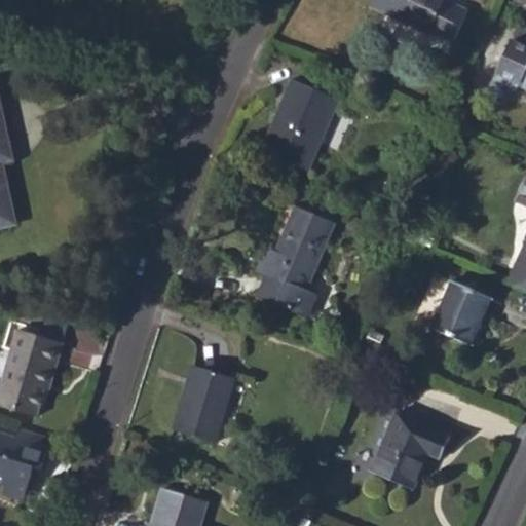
[(372,0),(370,6),(428,32),(429,30),(453,40),(467,9),(448,0),(372,0)]
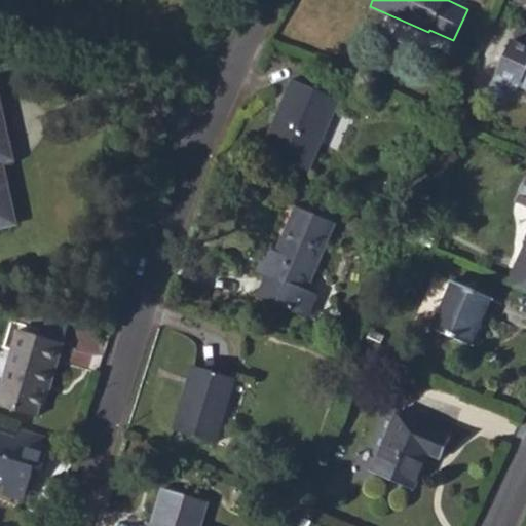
[(495,72),(520,82),(519,84),(525,86),(525,46),(510,40),(495,72)]
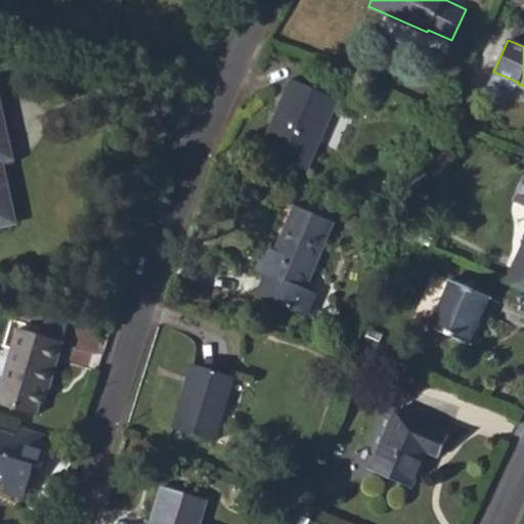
[(279,105),(261,146),(307,167),(336,99),(291,80),(285,95),(294,99),(290,110),(279,105)]
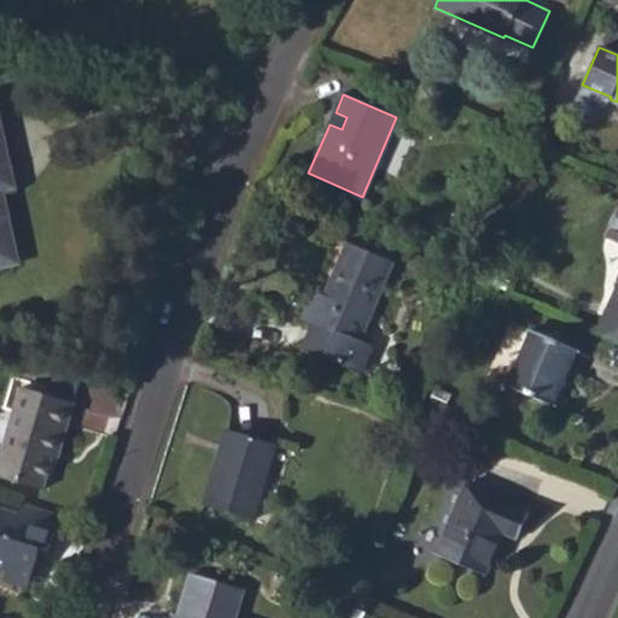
[(330,124),(342,129),(347,117),(336,112),(330,124)]
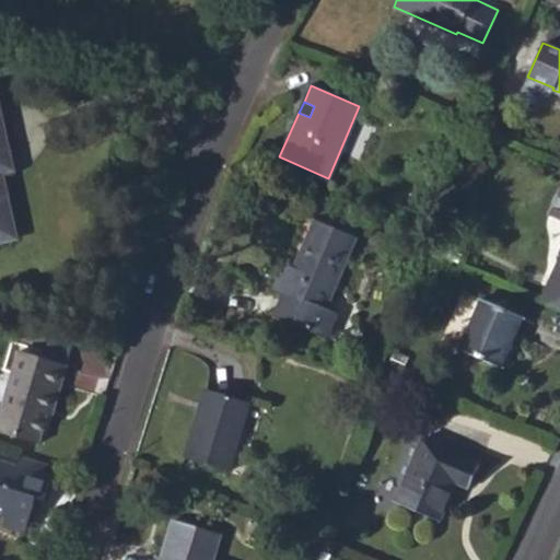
[(0,240),(14,236),(2,179),(0,171),(0,151),(8,151),(0,115),(0,240)]
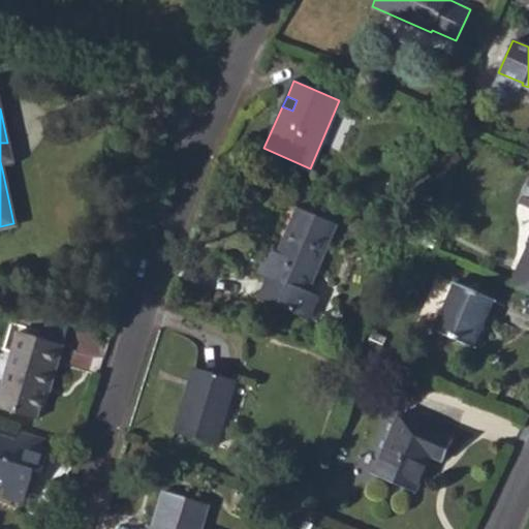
[(0,160),(10,159),(7,143),(0,143),(0,160)]
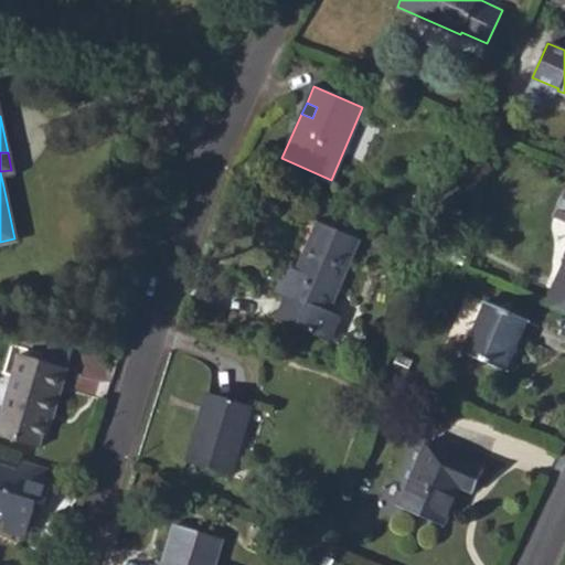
[(564,191),(558,208),(564,210),(564,252),(564,254),(564,259),(555,281),(564,286),(564,191)]
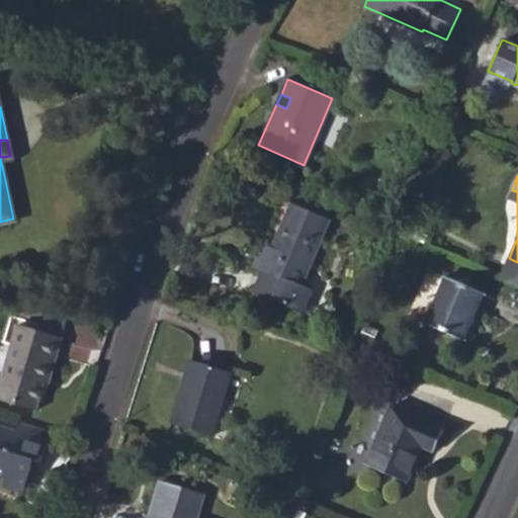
[(507,198),(517,202),(517,192),(512,190),(507,198)]
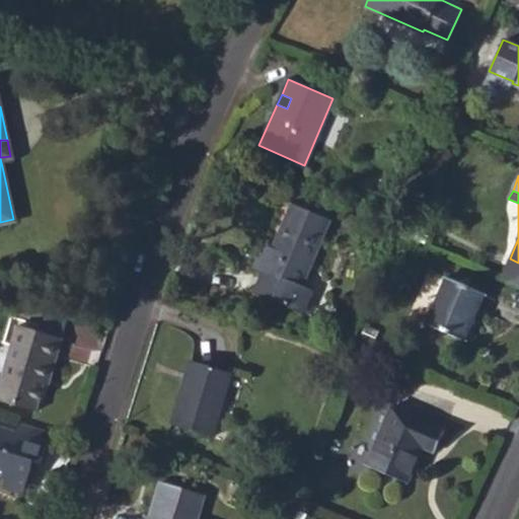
[(262,249),(254,266),(264,269),(253,291),(301,311),(310,290),(302,286),(330,220),(292,203),(273,247),(270,253),(262,249)]
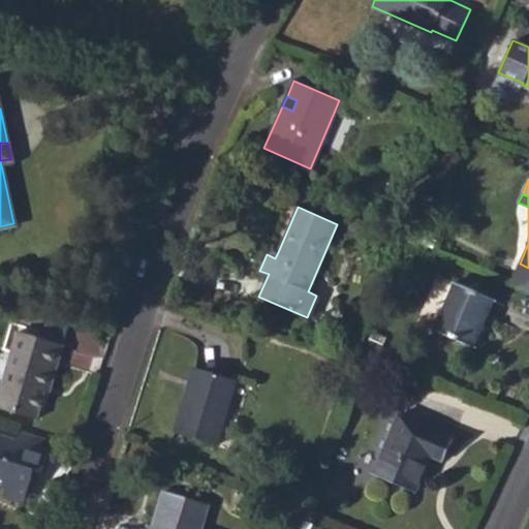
[(267,254),(275,258),(278,252),(269,248),(267,254)]
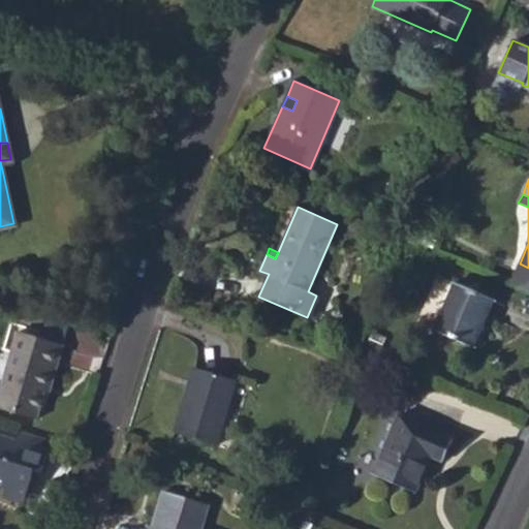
[(434,330),(474,347),(494,300),(455,283),(434,330)]
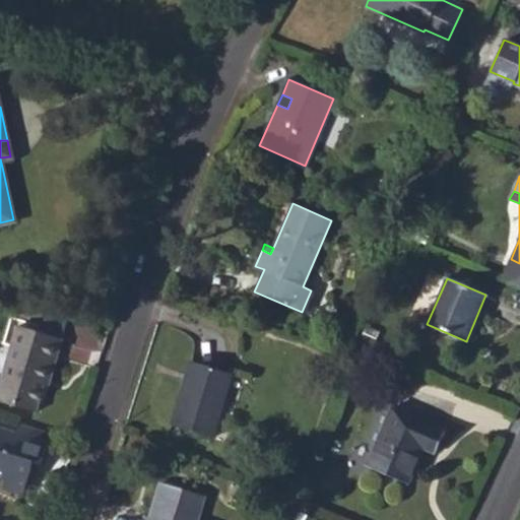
[(50,359),(55,360),(61,340),(16,328),(1,378),(0,377),(0,400),(35,410),(42,385),(50,359)]
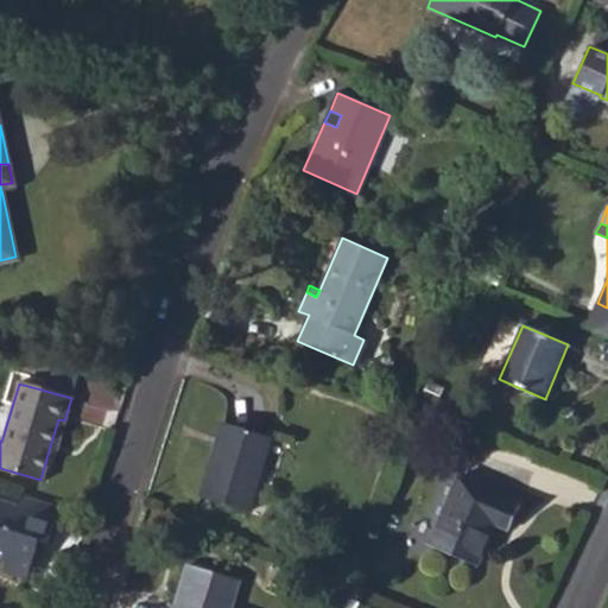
[(56,453),(64,420),(58,419),(49,450),(56,453)]
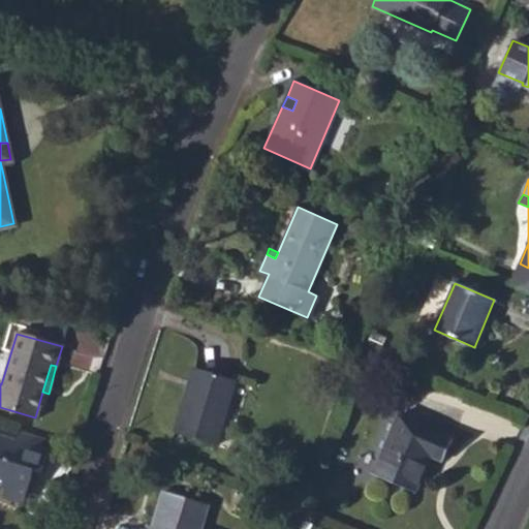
[(175,432),(216,445),(236,381),(194,368),(175,432)]
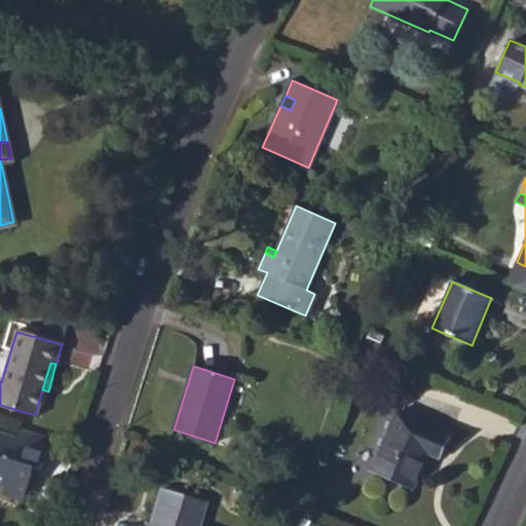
[(371,471),(412,489),(427,453),(440,458),(450,437),(397,413),(371,471)]
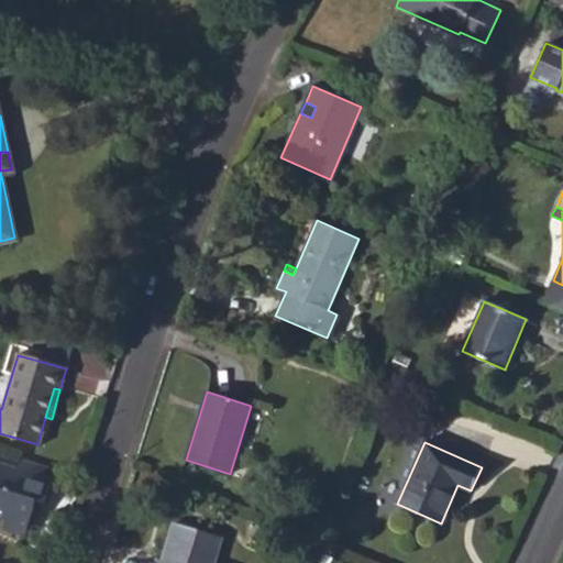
[(0,452),(0,519),(2,520),(0,528),(24,536),(35,501),(42,504),(54,468),(20,459),(0,452)]
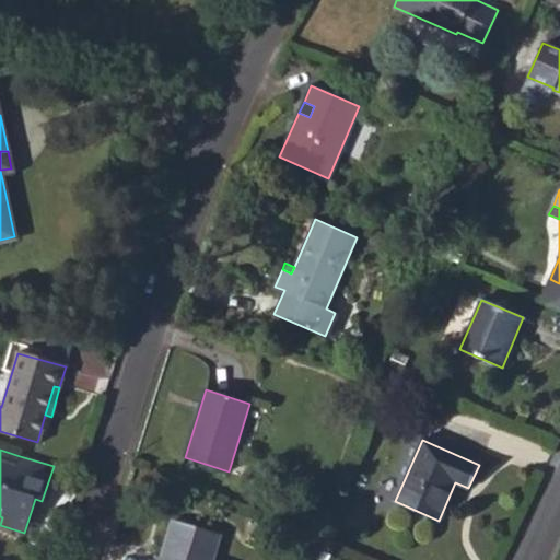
[(213,559),(222,535),(174,521),(162,559),(213,559)]
